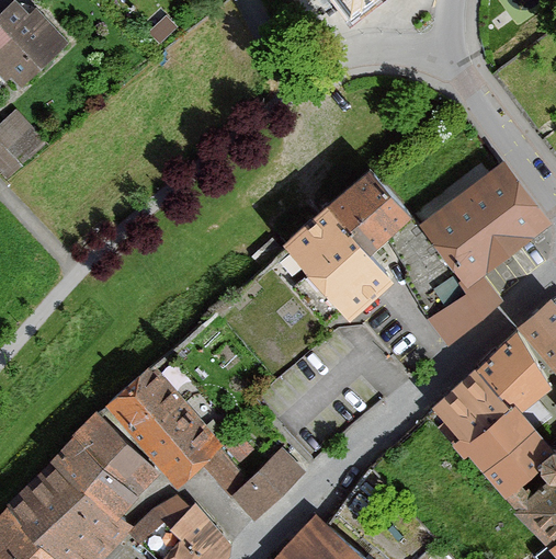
[(30,14),(15,0),(11,0),(0,10),(0,73),(19,93),(69,44),(35,9),(30,14)]
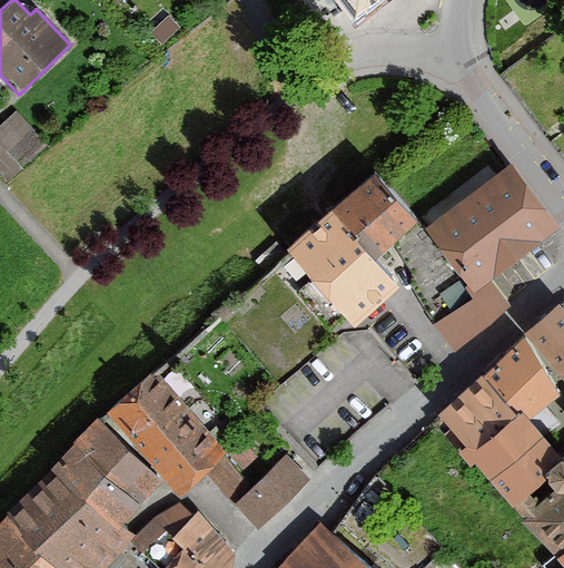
[(352,15),(369,0),(320,0),(328,9),(339,0),(342,0),(352,15)]
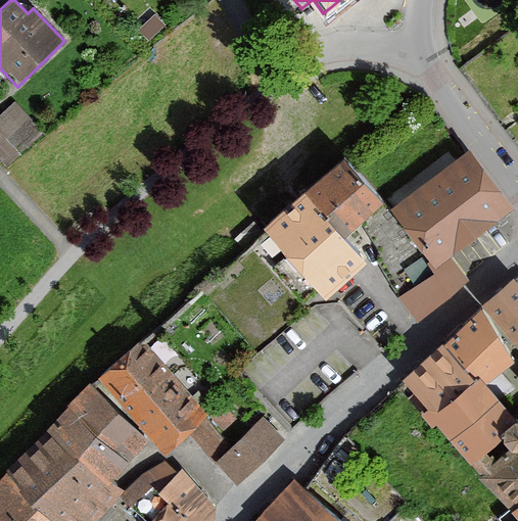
[(44,132),(17,104),(0,121),(0,155),(9,166),(44,132)]
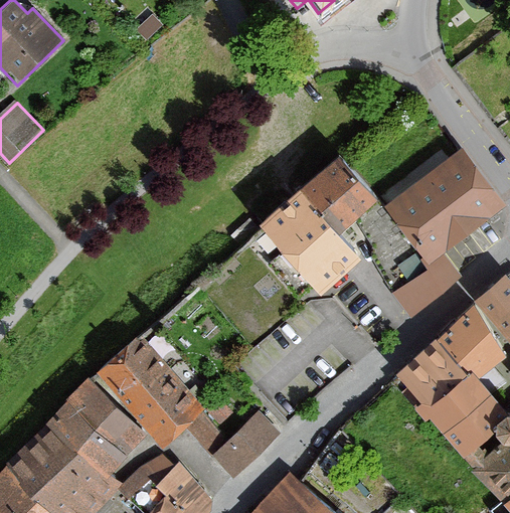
[(502,204),(459,145),(382,201),(426,261),(502,204)]
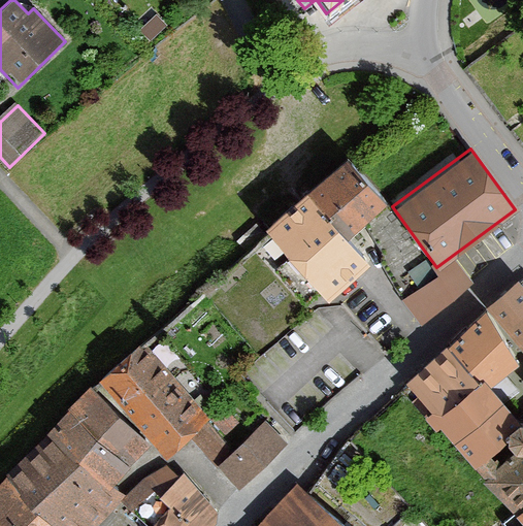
[(346,234),(382,202),(340,155),(309,192),(346,234)]
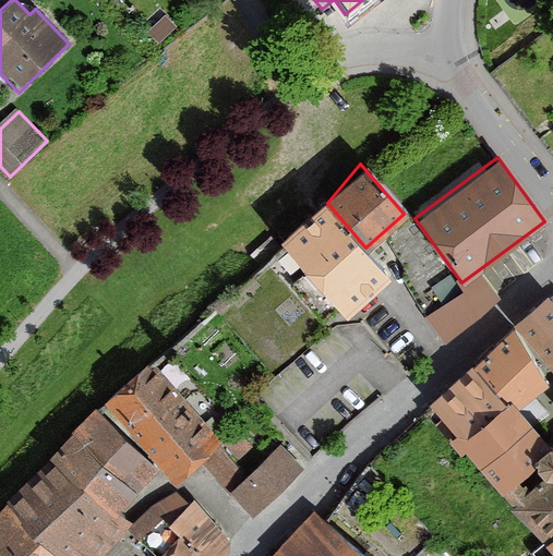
[(387,273),(365,248),(327,203),(322,207),(317,212),(312,215),(292,232),(352,302),(387,273)]
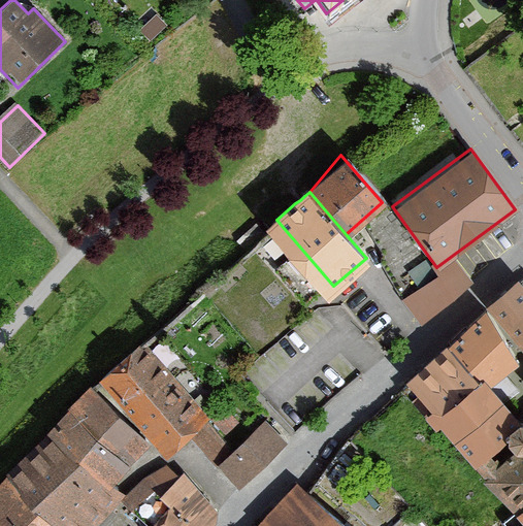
[(255,239),(268,228),(265,225),(261,219),(248,230),(255,239)]
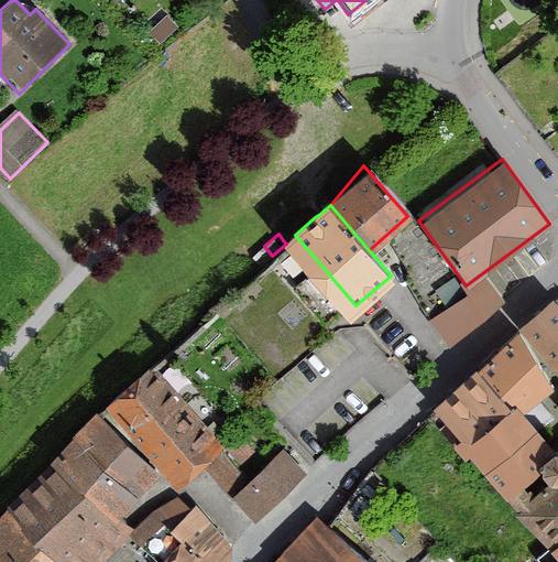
[(506,303),(487,277),(430,321),(450,346),(506,303)]
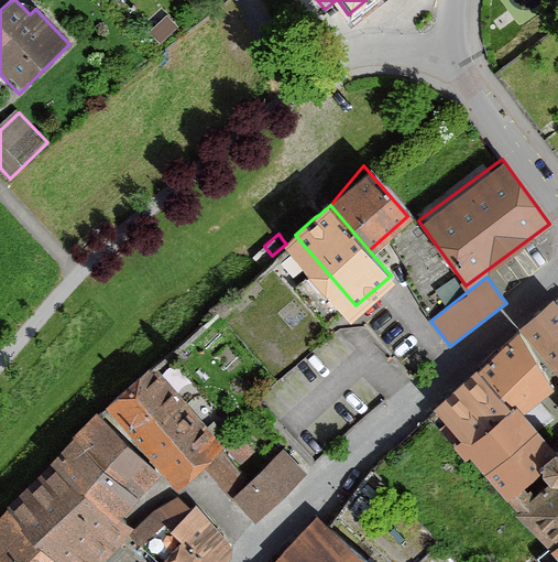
[(557,303),(556,304),(554,302),(521,328),(557,376),(557,303)]
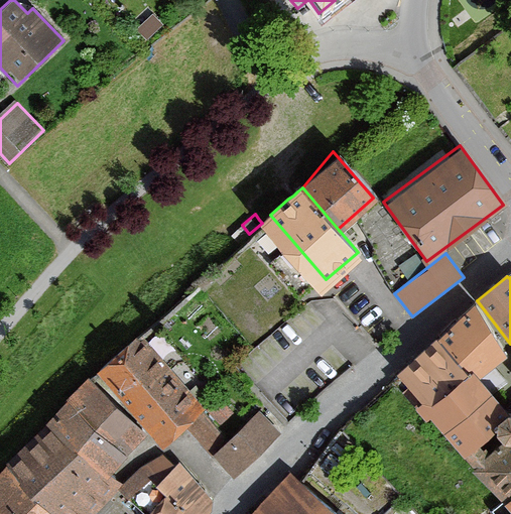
[(509,360),(475,308),(433,344),(465,379),(477,382),(509,360)]
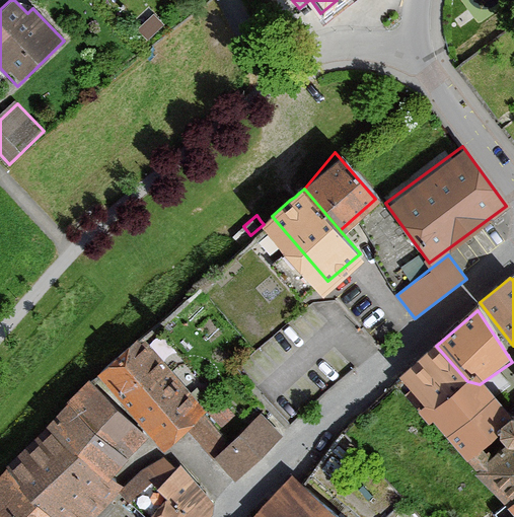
[(206,411),(139,336),(95,375),(162,449),(206,411)]
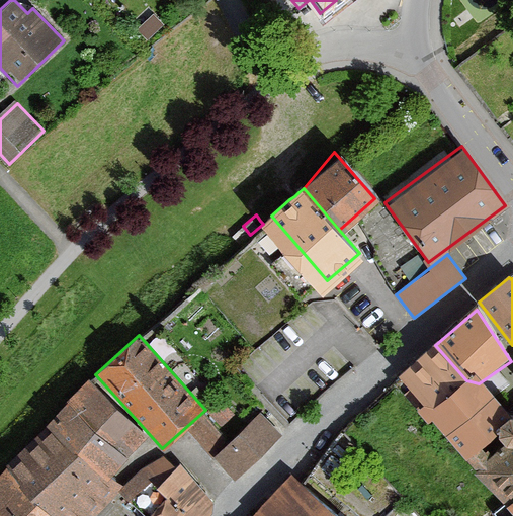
[(466,380),(435,345),(398,377),(429,413),(466,380)]
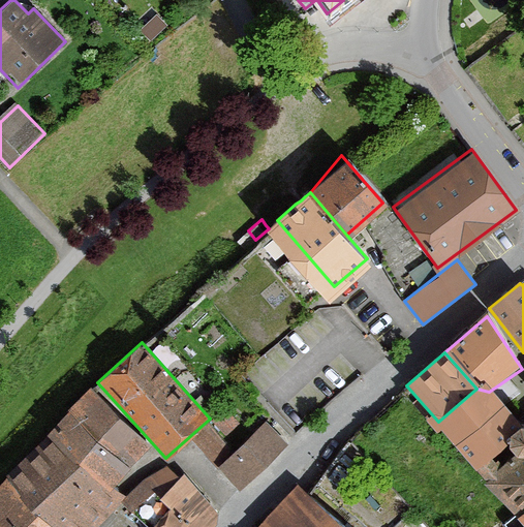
[(106,488),(148,441),(93,383),(44,432),(48,436),(106,488)]
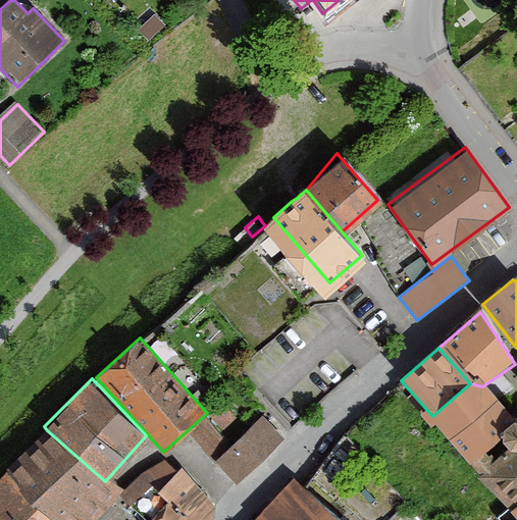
[(470,383),(432,416),(463,457),(494,426),(499,419),(505,413),(482,386),(470,383)]
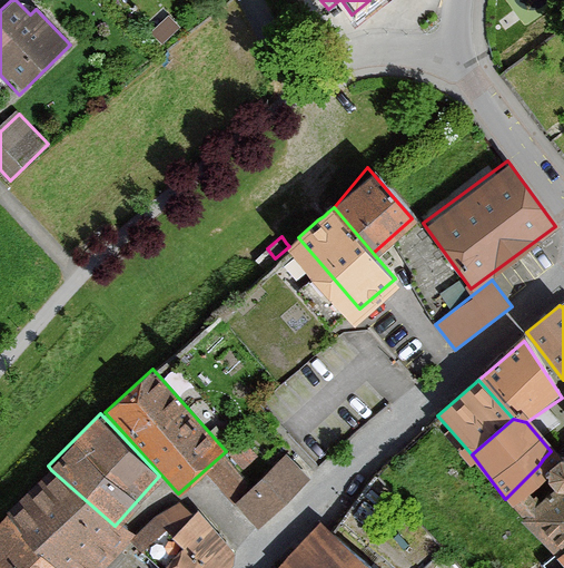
[(250,481),(226,456),(208,473),(259,527),(310,477),(284,450),(250,481)]
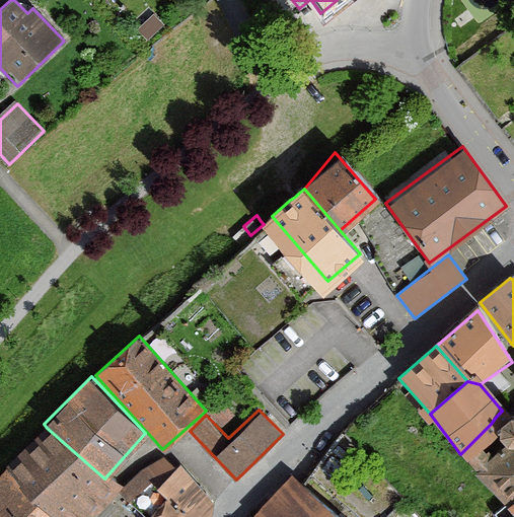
[(493,434),(500,441),(511,442),(513,441),(513,411),(502,411),(496,417),(491,424),(493,434)]
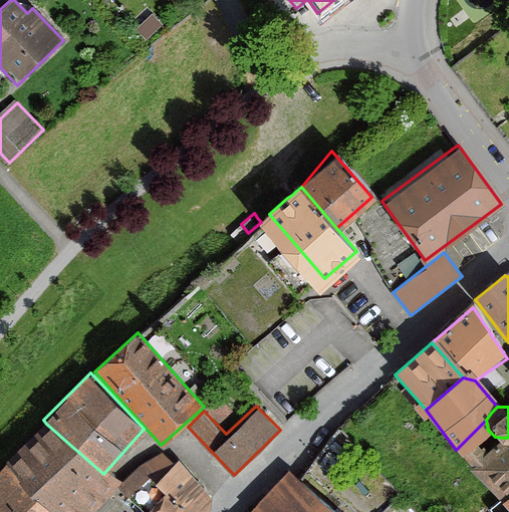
[(488,430),(486,420),(456,450),(501,494),(508,488),(508,437),(506,438),(495,437),(488,430)]
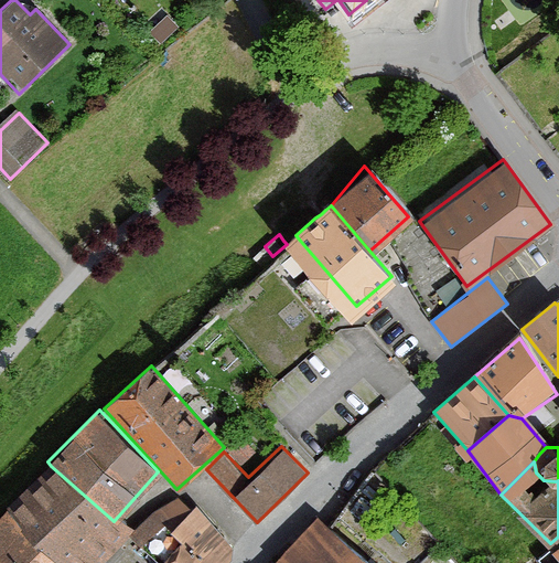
[(63,562),(101,562),(130,535),(114,521),(51,466),(6,510),(63,562)]
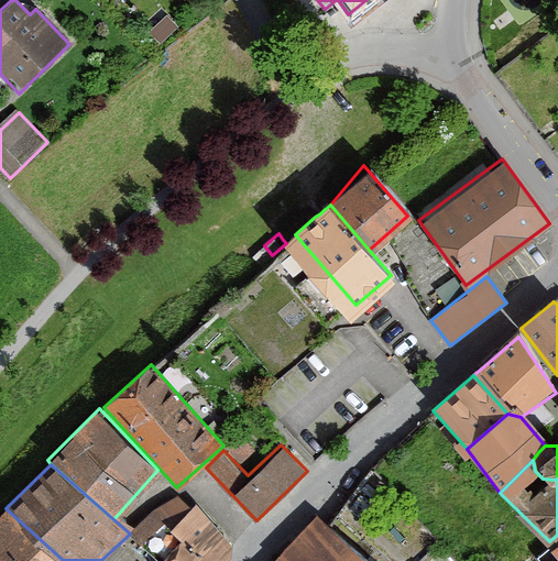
[(188,504),(181,495),(132,531),(139,540),(188,504)]
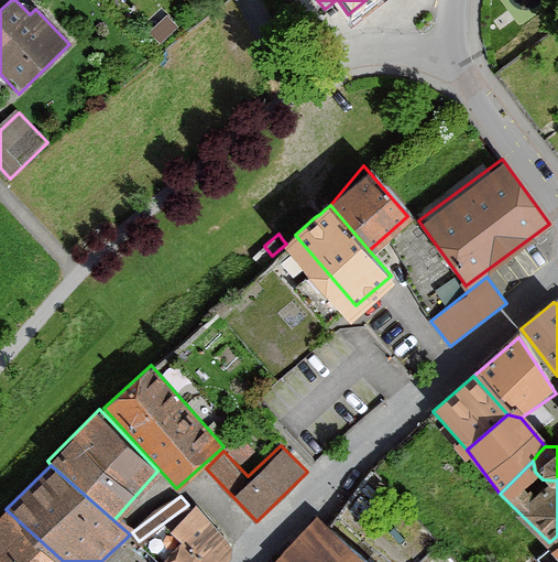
[(63,561),(6,509),(1,505),(0,506),(0,561),(63,561)]
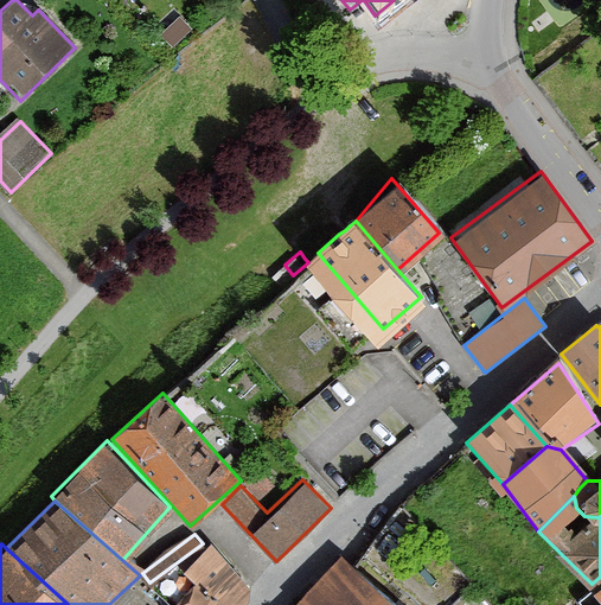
[(241,604),(257,590),(212,543),(186,570),(196,579),(221,604),(241,604)]
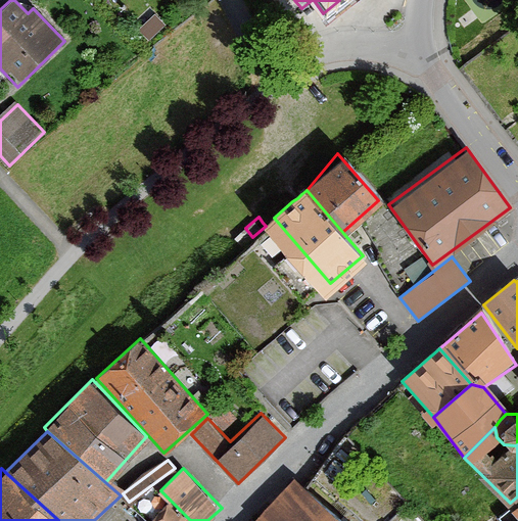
[(347,520),(294,481),(254,520),(347,520)]
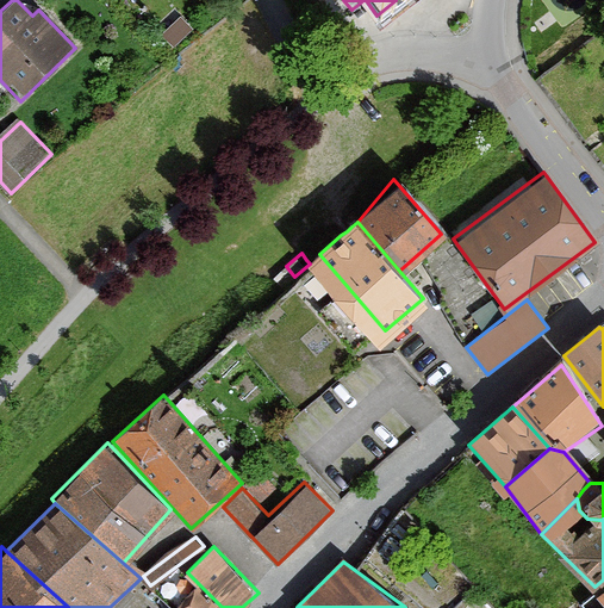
[(170,606),(173,607),(222,607),(197,582),(170,606)]
